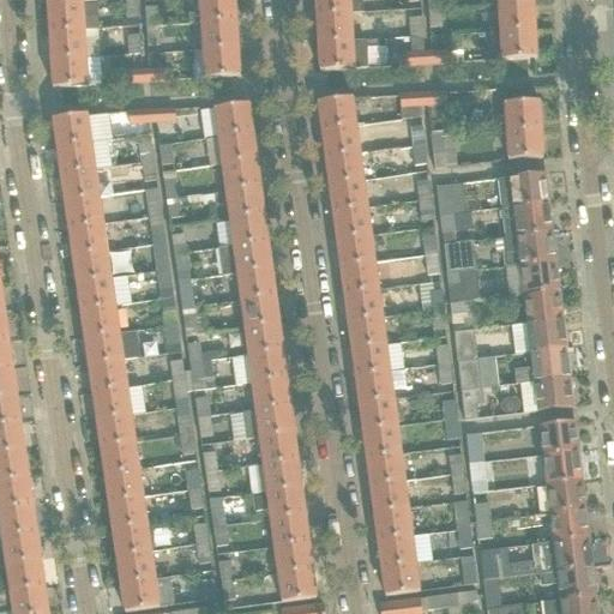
[(137,0),(125,1),(126,23),(139,22),(137,0)]
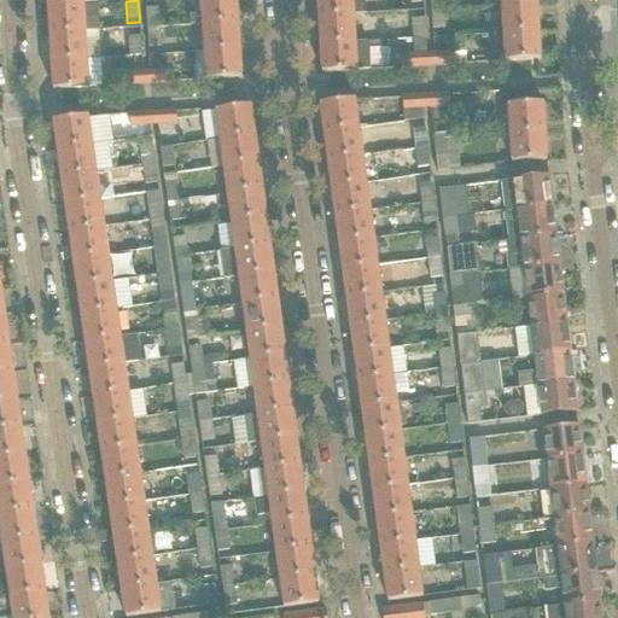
[(188,24),(202,24),(237,22),(234,0),(199,0),(200,16),(187,16),(188,24)]
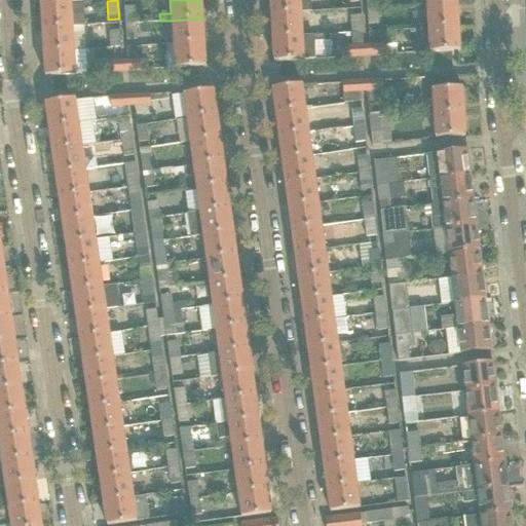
[(269,0),(271,14),(307,11),(309,11),(308,0),(269,0)]
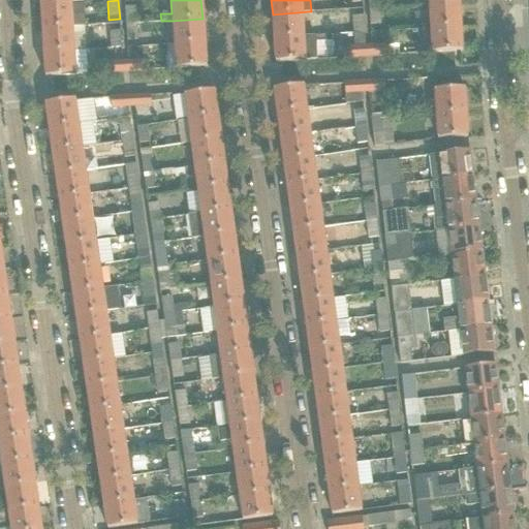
[(70,3),(41,5),(42,28),(72,27),(85,27),(85,16),(71,16),(70,5),(70,3)]
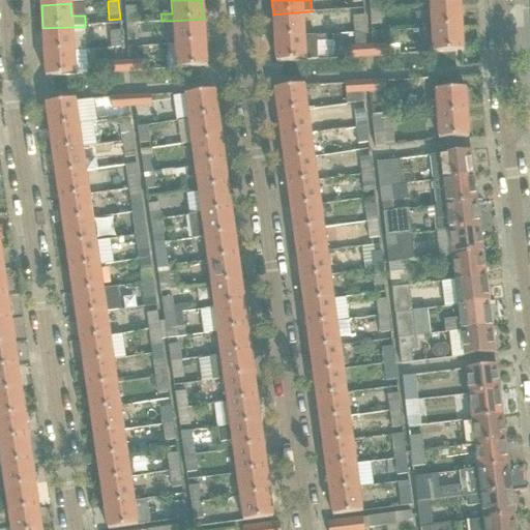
[(430,4),(431,28),(461,27),(459,3),(430,4)]
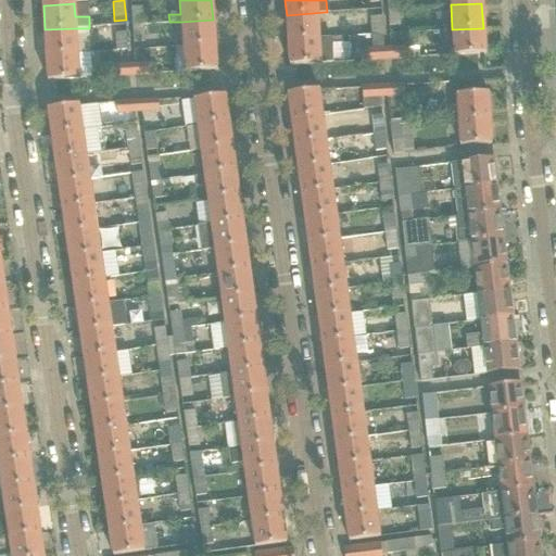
[(131,8),(133,24),(143,24),(142,8),(131,8)]
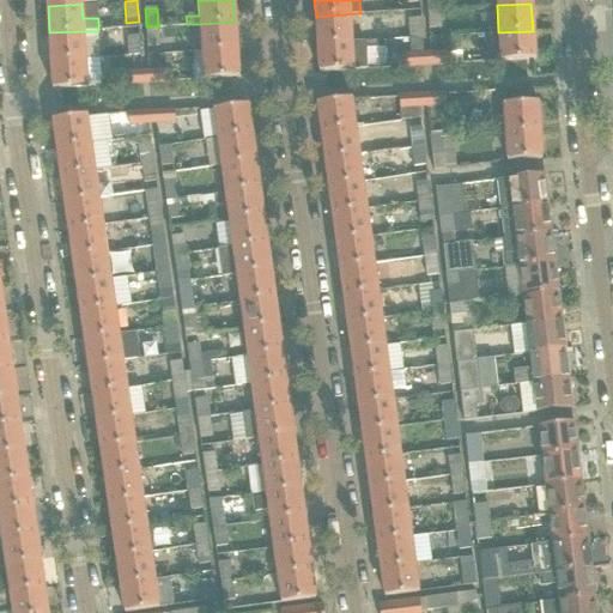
[(441,8),(426,10),(428,30),(442,29),(441,8)]
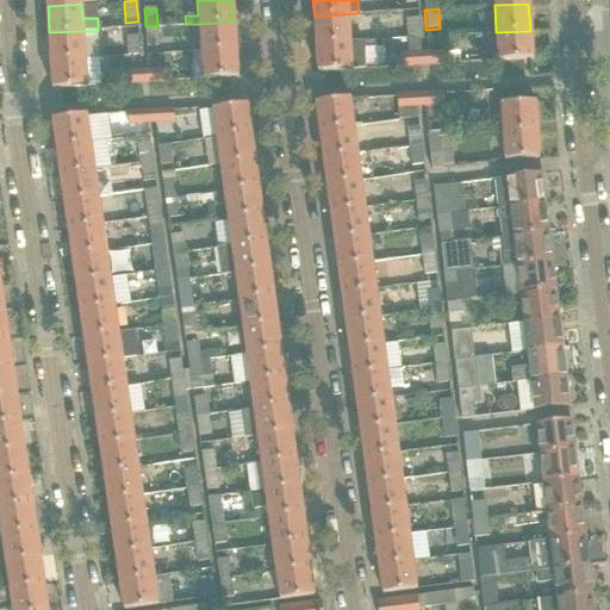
[(348,14),(315,17),(316,43),(349,42),(348,14)]
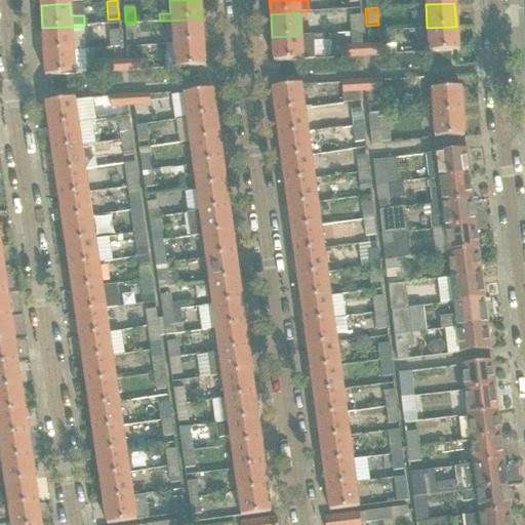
[(360,15),(350,16),(351,33),(361,32),(360,15)]
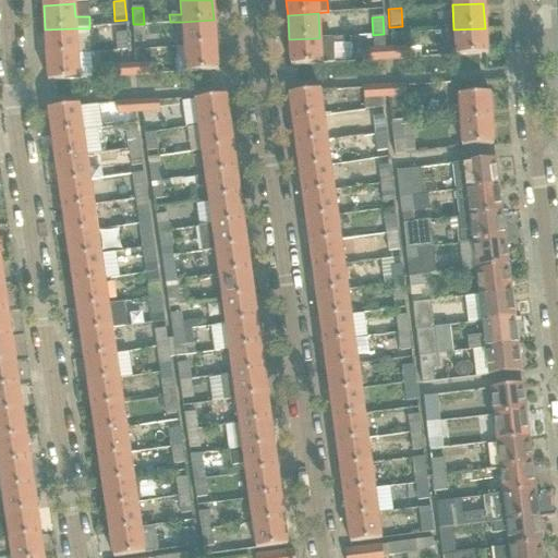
[(182,22),(183,47),(215,45),(214,20),(182,22)]
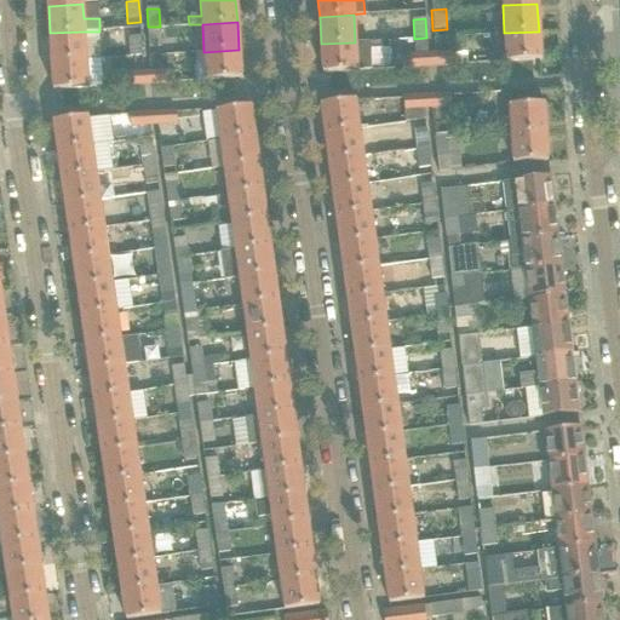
[(160,27),(148,27),(148,49),(161,47),(160,27)]
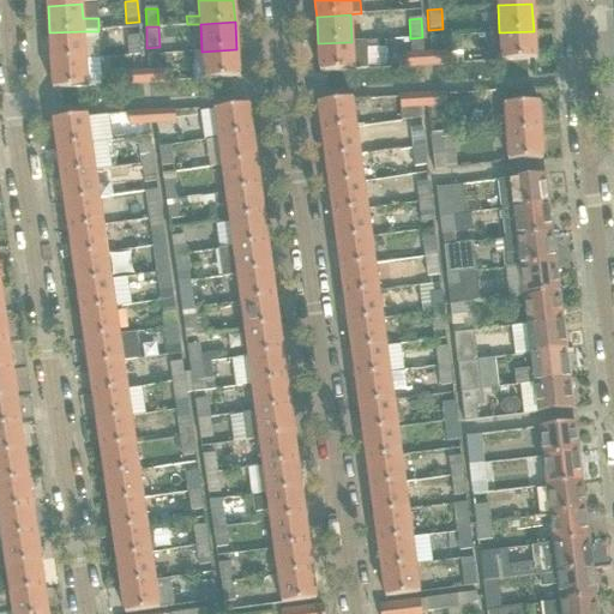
[(49,32),(50,60),(85,59),(84,31),(49,32)]
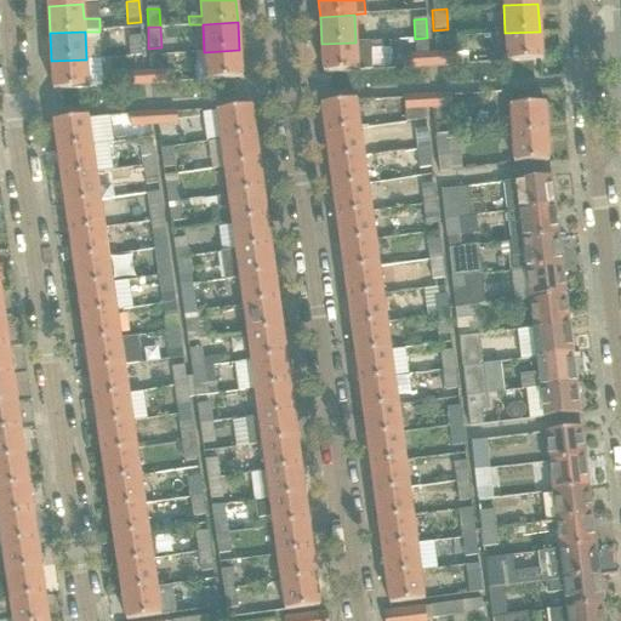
[(505,33),(490,34),(491,62),(507,61),(507,62),(531,61),(541,60),(540,32),(505,33)]
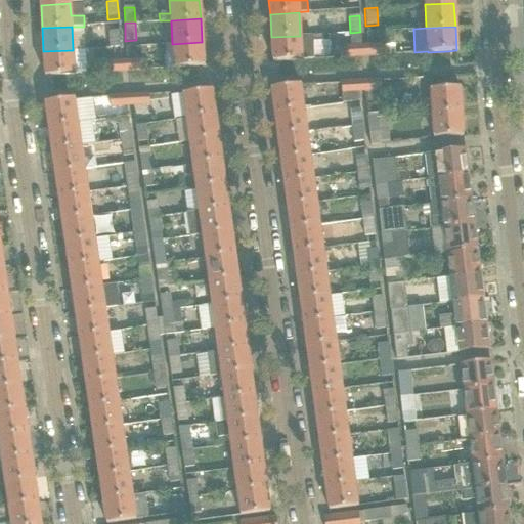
[(119,31),(108,31),(110,48),(120,48),(119,31)]
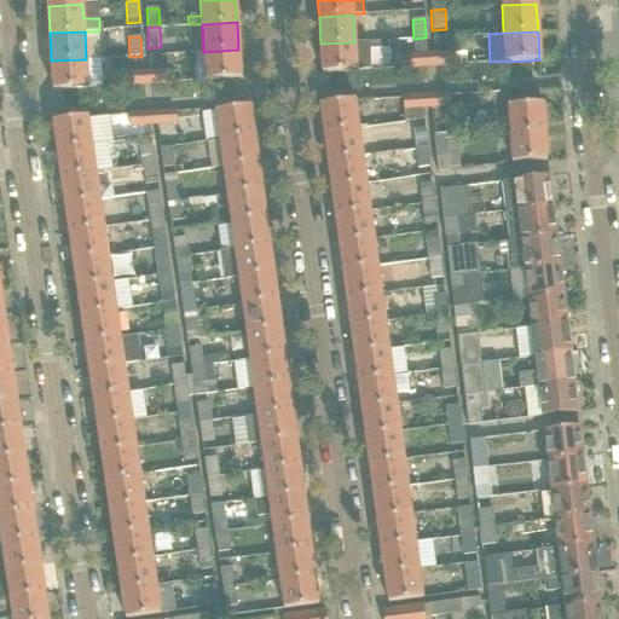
[(426,38),(414,39),(415,55),(427,55),(426,38)]
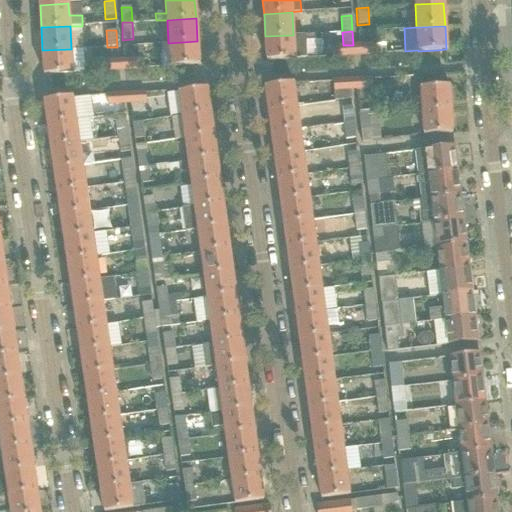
[(293,35),(265,36),(267,60),(305,57),(303,35),(293,35)]
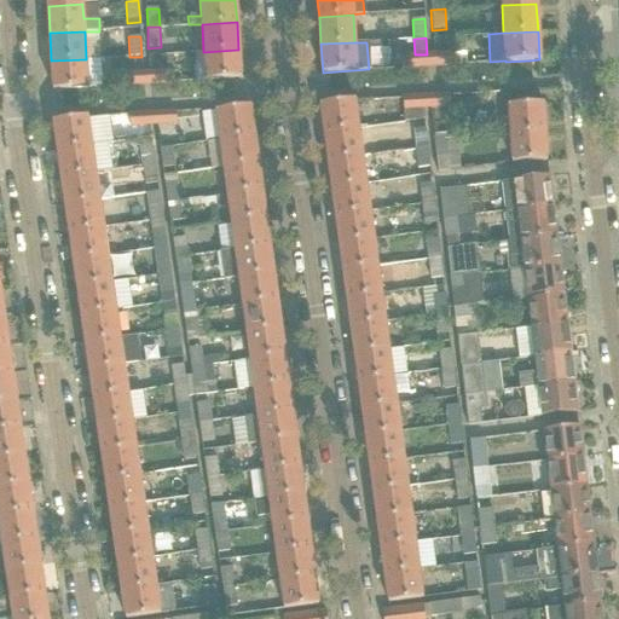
[(204,65),(195,67),(196,80),(204,80),(232,79),(241,77),(238,50),(203,52),(204,65)]
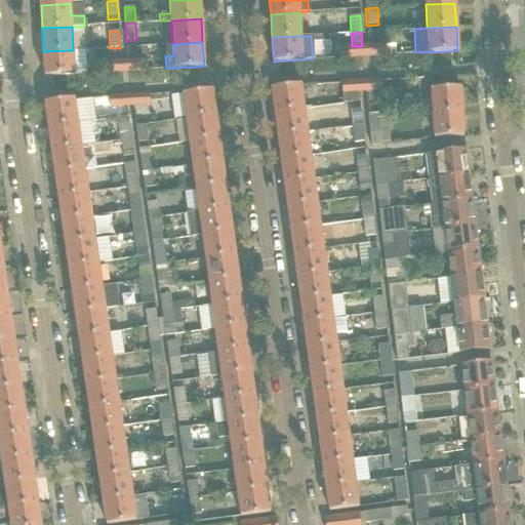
[(368,45),(369,55),(386,54),(386,44),(368,45)]
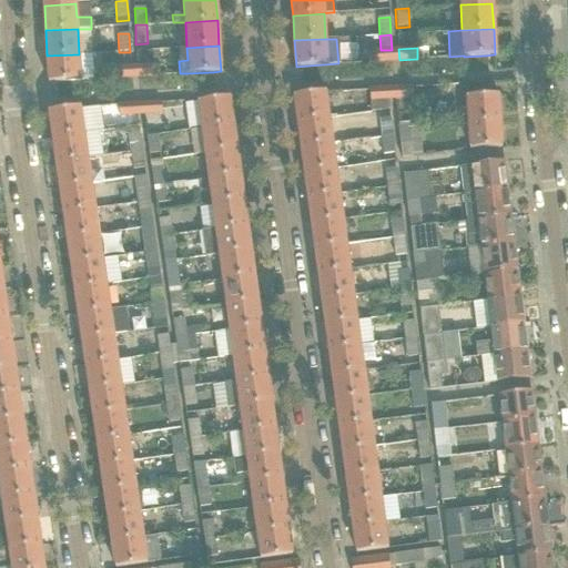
[(373,51),(374,61),(393,60),(392,50),(381,50),(373,51)]
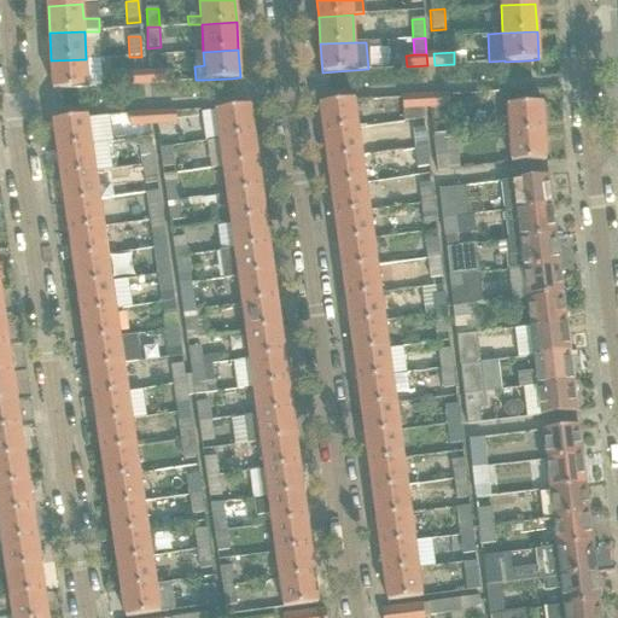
[(53,89),(87,87),(86,59),(51,60),(53,89)]
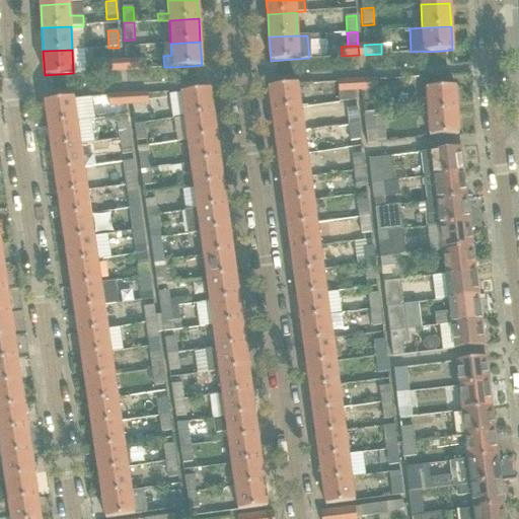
[(126,60),(126,70),(143,69),(143,59),(126,60)]
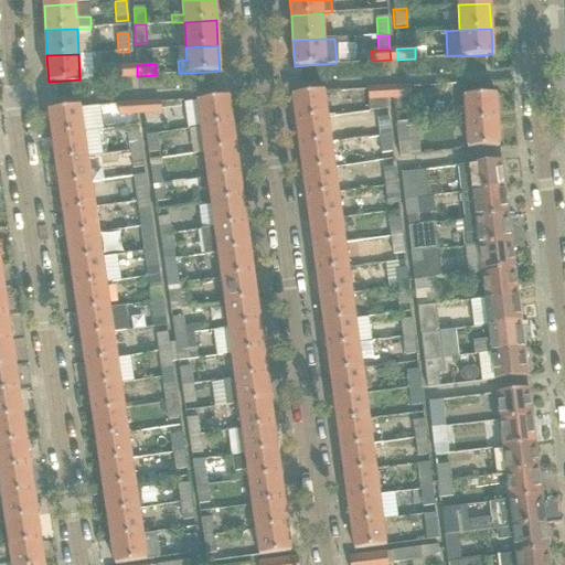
[(131,76),(130,65),(113,66),(113,77),(131,76)]
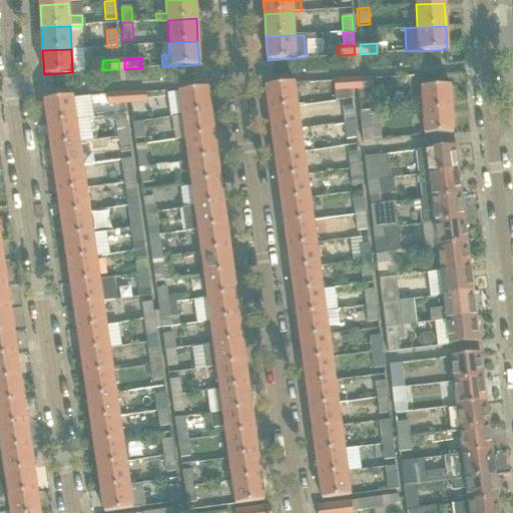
[(356,79),(357,89),(373,88),(373,78),(356,79)]
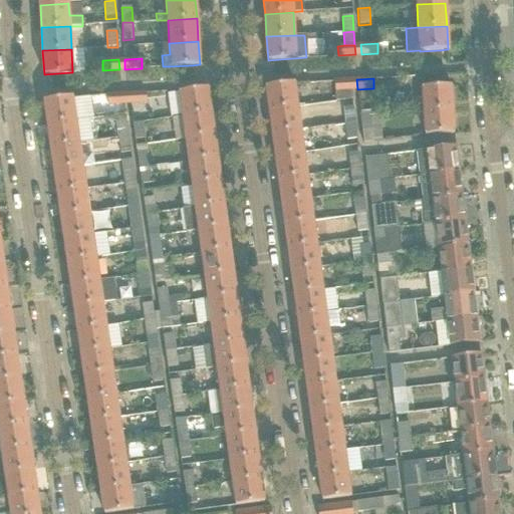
[(350,79),(334,80),(334,81),(335,90),(335,102),(352,100),(351,89),(350,79)]
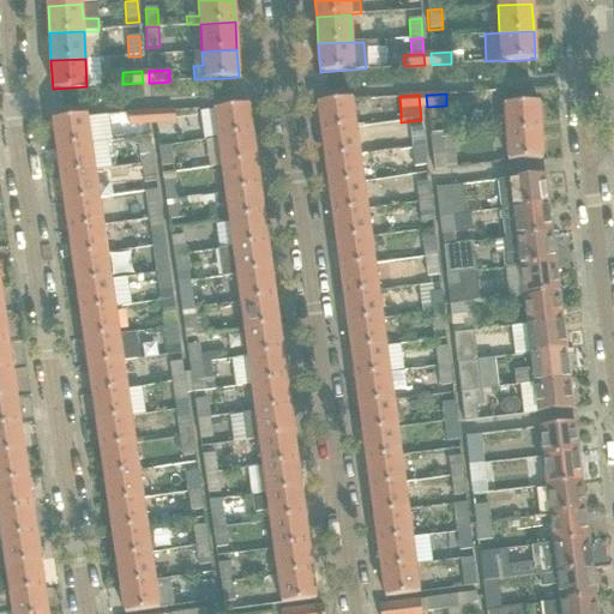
[(318,103),(321,131),(355,126),(351,98),(318,103)]
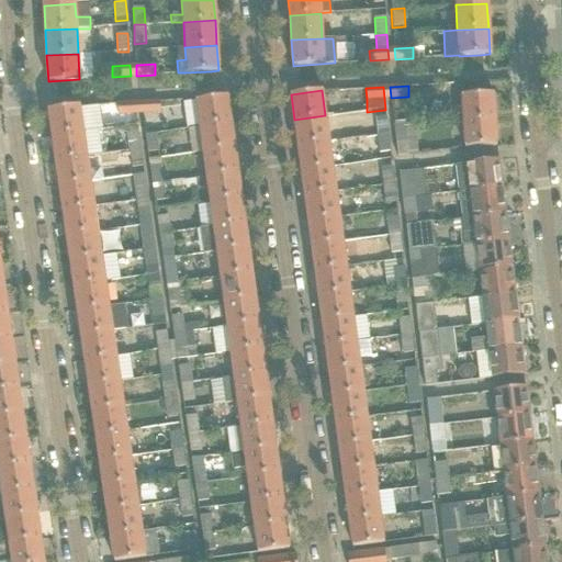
[(460,96),(462,122),(494,120),(492,93),(460,96)]
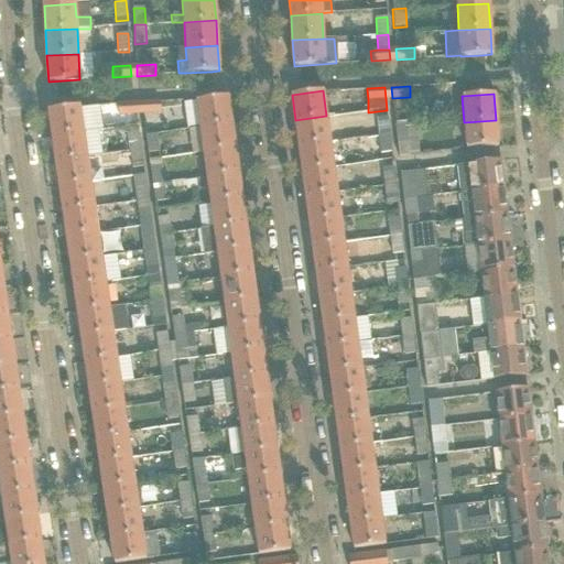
[(197,100),(202,127),(232,121),(228,96),(197,100)]
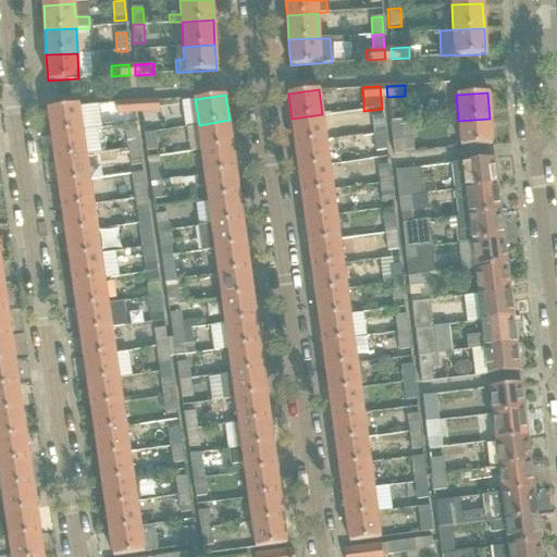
[(139,100),(140,111),(159,110),(159,99),(139,100)]
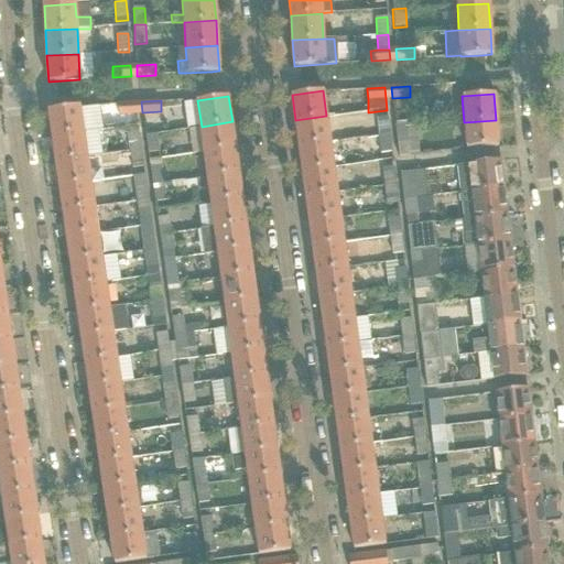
[(118,102),(118,104),(119,115),(136,114),(134,102),(118,102)]
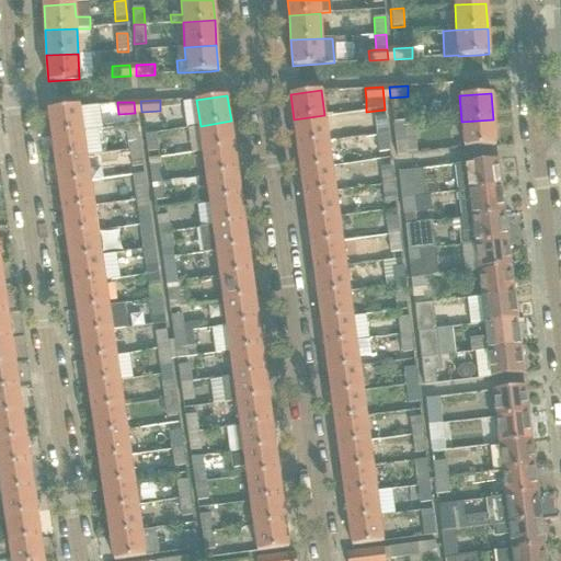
[(48,110),(52,136),(83,132),(79,105),(48,110)]
